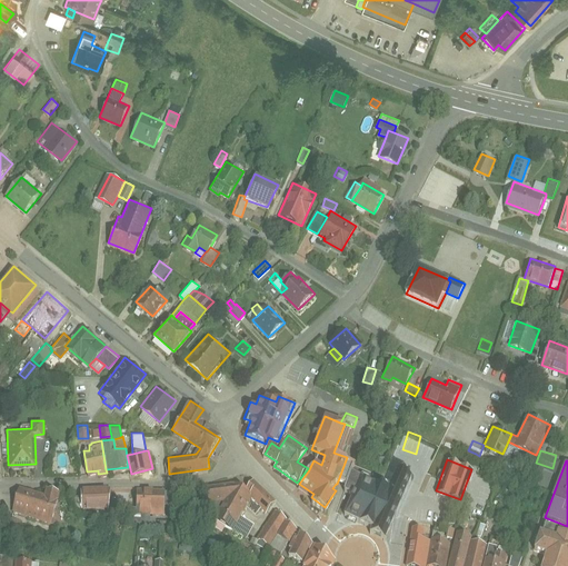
[(352,492),(345,510),(371,524),(369,527),(384,534),(410,475),(396,469),(389,483),(378,477),(376,482),(360,475),(352,492)]
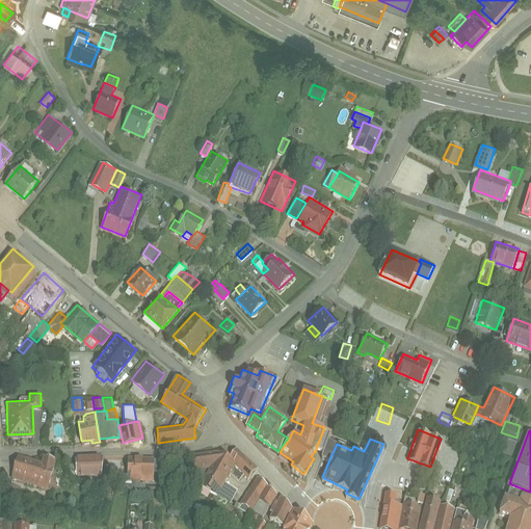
[(329,459),(337,444),(327,440),(322,456),(329,459)]
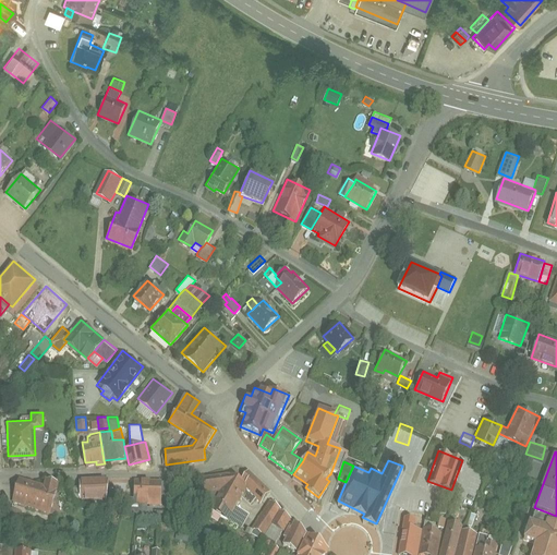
[(270,487),(247,468),(239,477),(247,482),(245,487),(259,501),(270,487)]
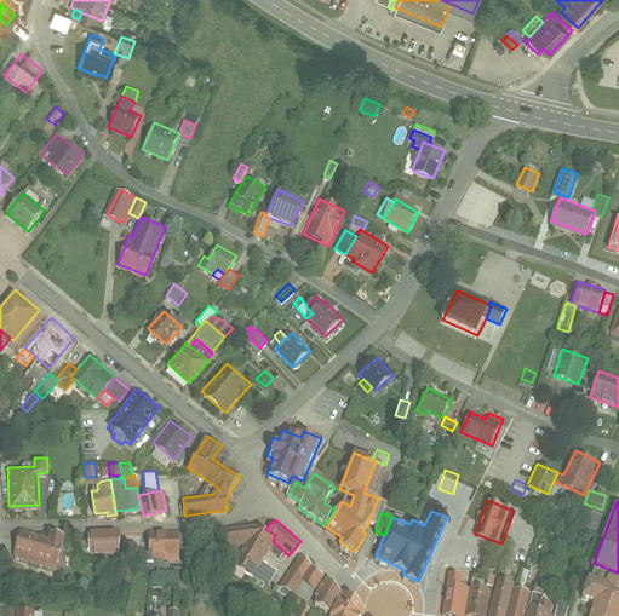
[(265,529),(253,523),(227,524),(227,542),(244,542),(234,559),(254,570),(256,571),(263,558),(273,541),(275,535),(265,529)]
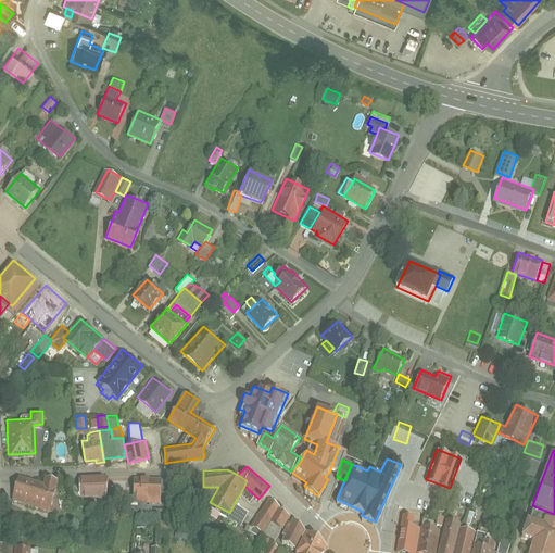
[(78,473),(78,492),(105,492),(105,473),(78,473)]
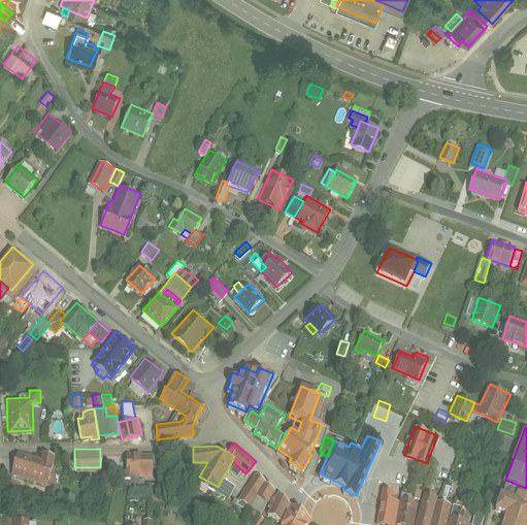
[(18,450),(10,471),(46,484),(56,455),(43,451),(41,457),(18,450)]
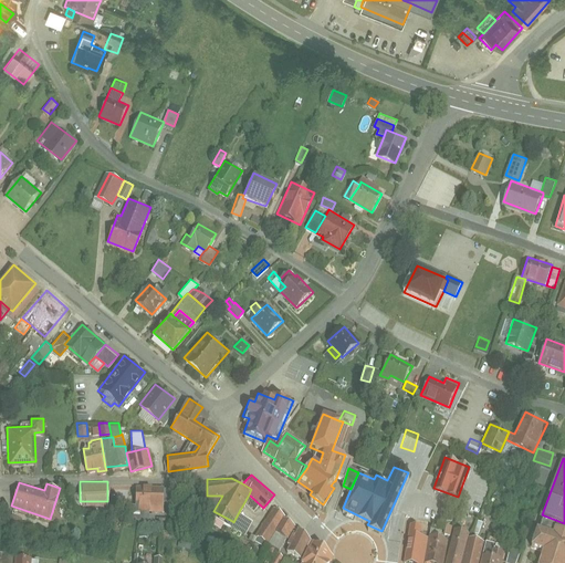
[(163,482),(136,482),(136,508),(139,508),(148,508),(163,508),(163,482)]
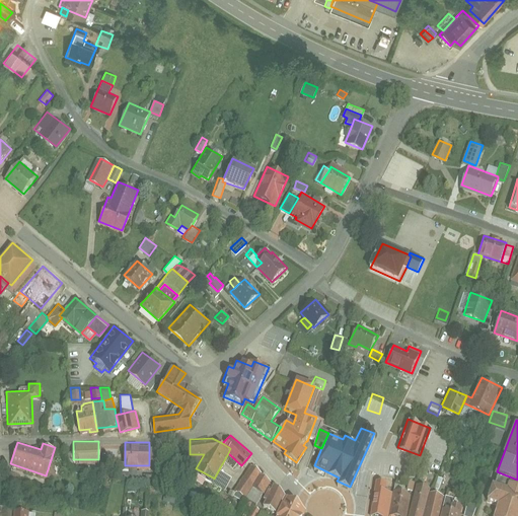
[(262,468),(249,460),(233,485),(241,491),(246,493),(252,483),(261,470),(262,468)]
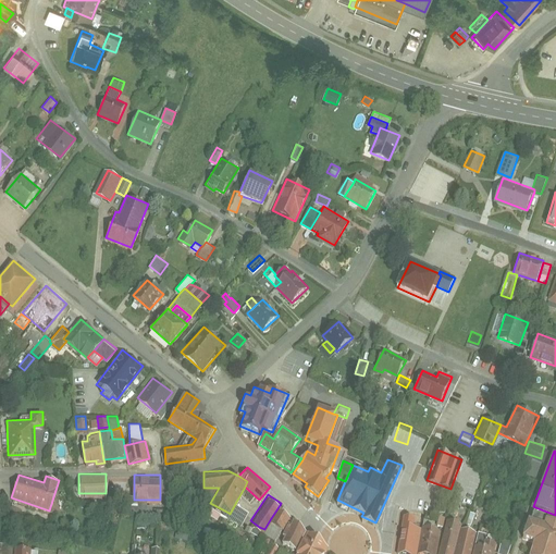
[(146,504),(146,500),(137,500),(138,513),(151,513),(151,504),(146,504)]
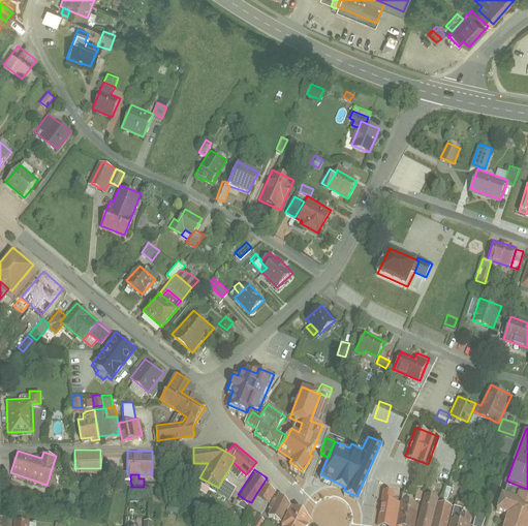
[(96,476),(90,483),(96,489),(102,482),(96,476)]
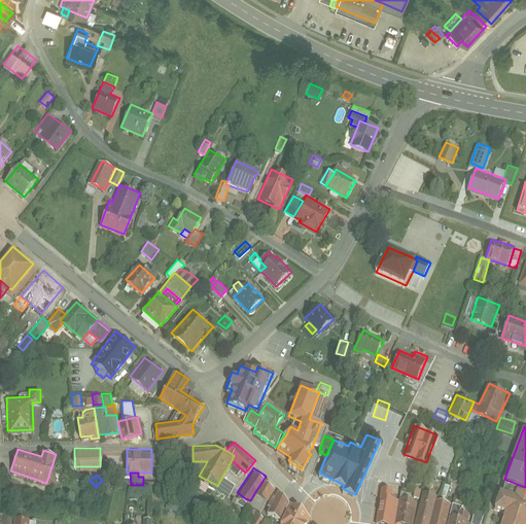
[(234,480),(223,475),(217,486),(216,485),(215,487),(226,493),(234,480)]
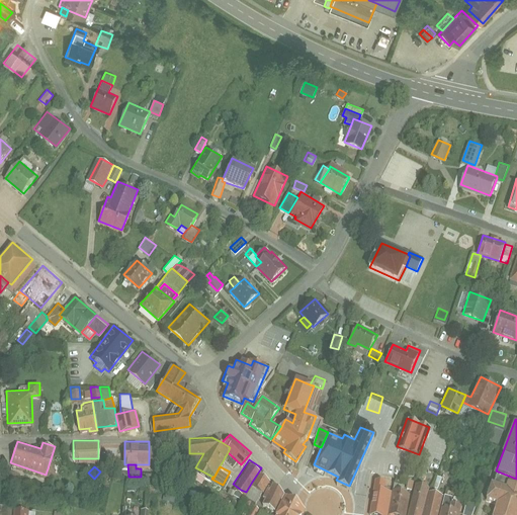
[(271,477),(260,469),(252,482),(263,489),(271,477)]
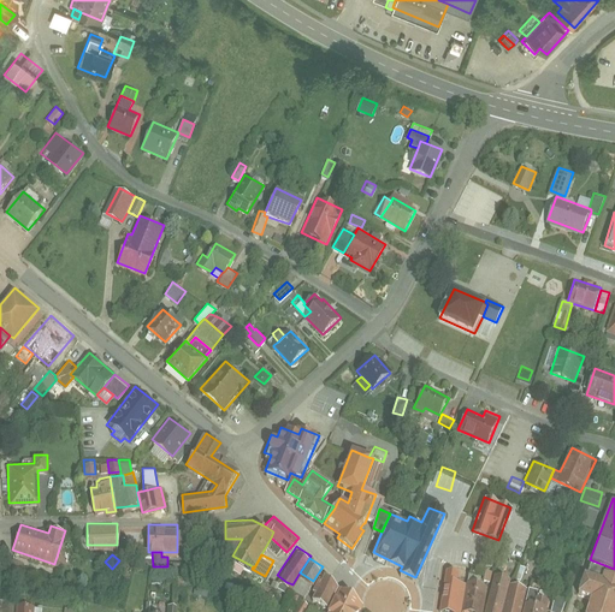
[(521,572),(525,563),(518,560),(514,570),(521,572)]
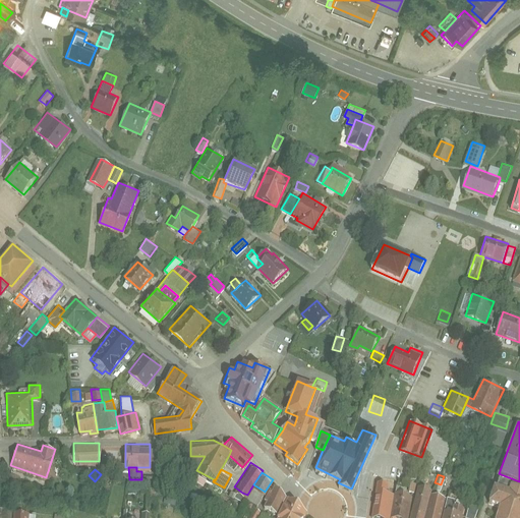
[(498,482),(511,487),(513,482),(514,479),(501,474),(498,482)]
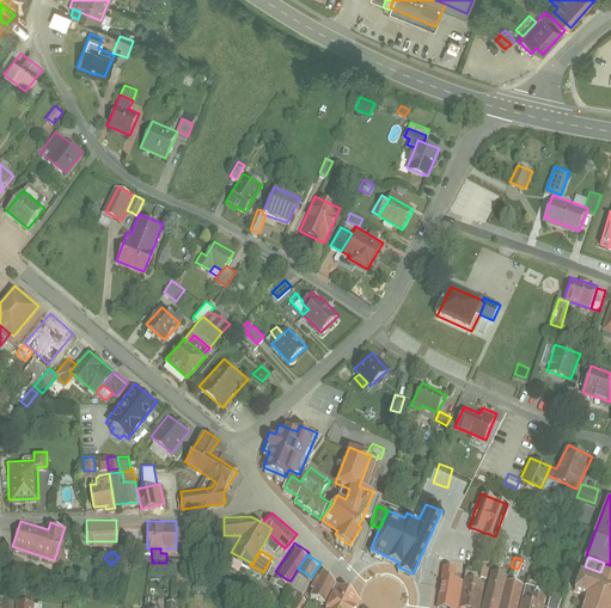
[(464,565),(444,562),(437,602),(447,605),(446,607),(459,607),(465,577),(462,577),(464,565)]
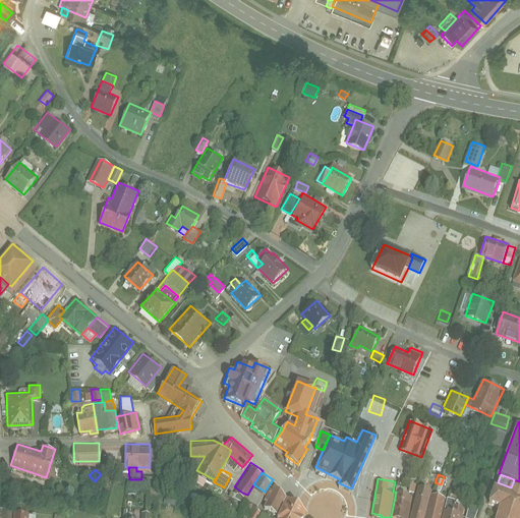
[(407,492),(399,490),(394,513),(409,516),(410,516),(415,491),(417,479),(410,478),(407,492)]
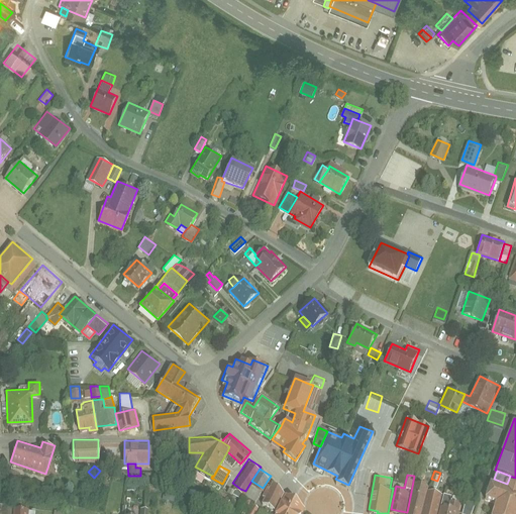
[(285,489),(273,479),(270,485),(267,483),(262,492),(265,494),(261,499),(275,505),(285,489)]
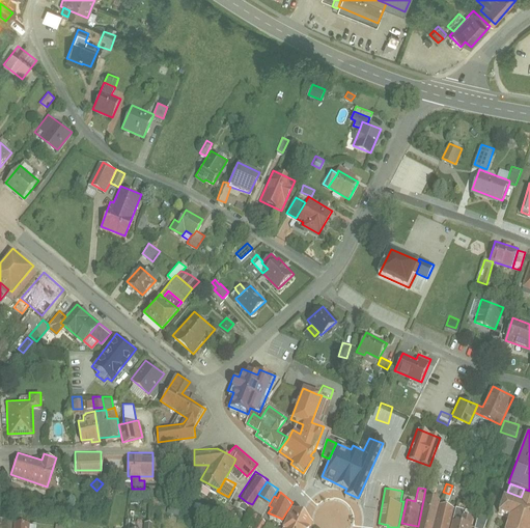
[(423,500),(418,526),(417,526),(416,527),(418,527),(431,527),(439,500),(440,495),(425,492),(423,500)]
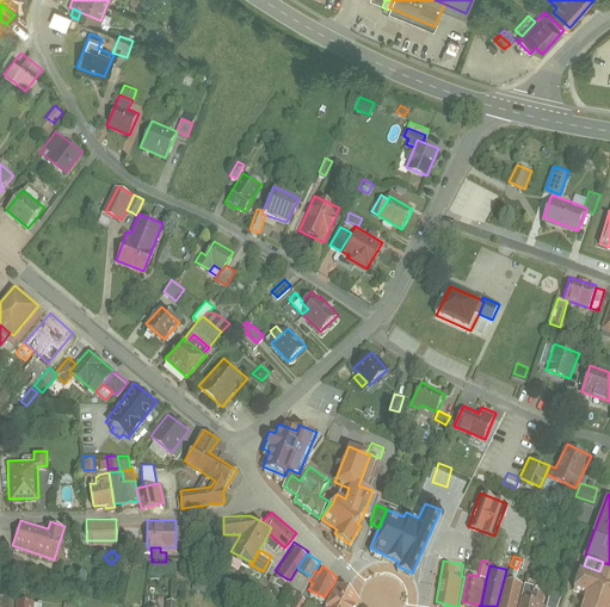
[(583,565),(575,586),(589,590),(583,606),(609,606),(609,568),(602,565),(599,571),(584,565),(583,565)]
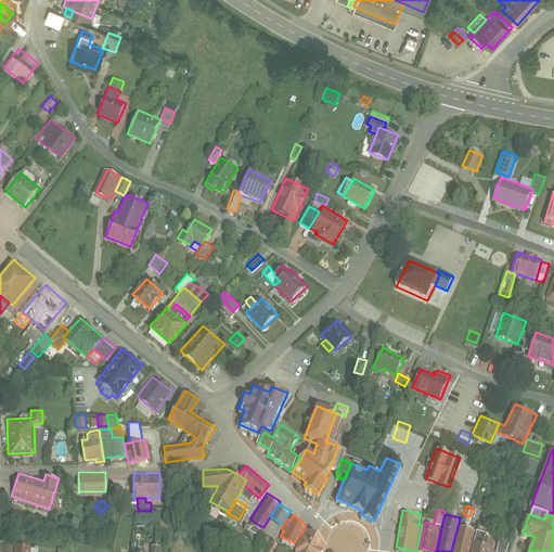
[(250,522),(248,527),(261,534),(265,527),(263,527),(258,525),(250,522)]
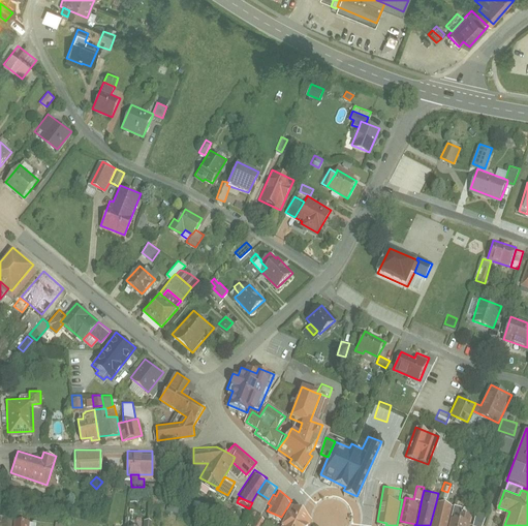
[(454,502),(437,498),(430,525),(447,525),(452,514),(454,502)]
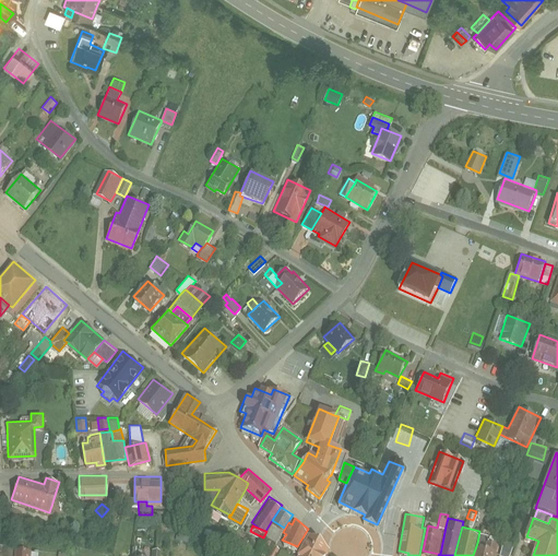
[(331,541),(309,529),(294,555),(325,555),(329,549),(327,549),(331,541)]
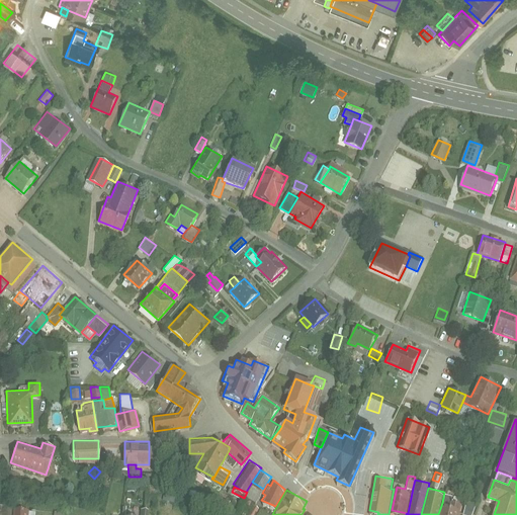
[(239,501),(221,494),(217,505),(234,512),(239,501)]
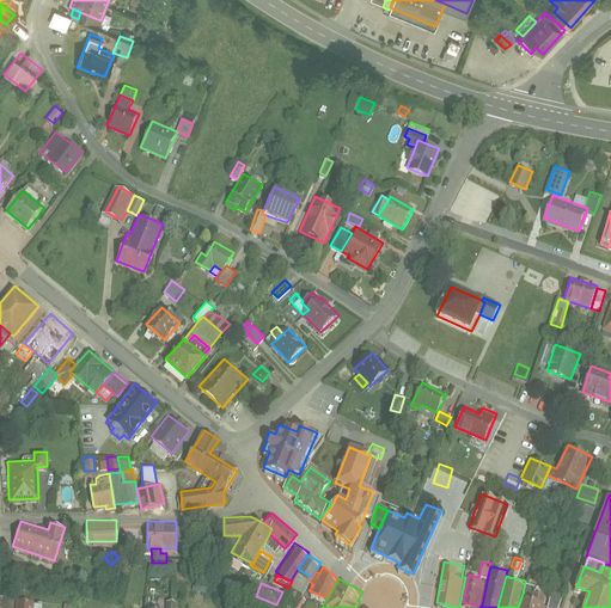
[(533,588),(532,596),(543,599),(544,590),(533,588)]
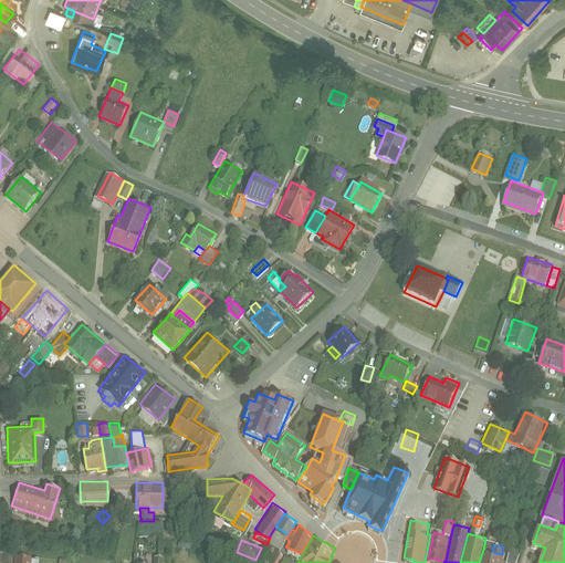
[(521,548),(510,544),(506,559),(516,562),(521,548)]
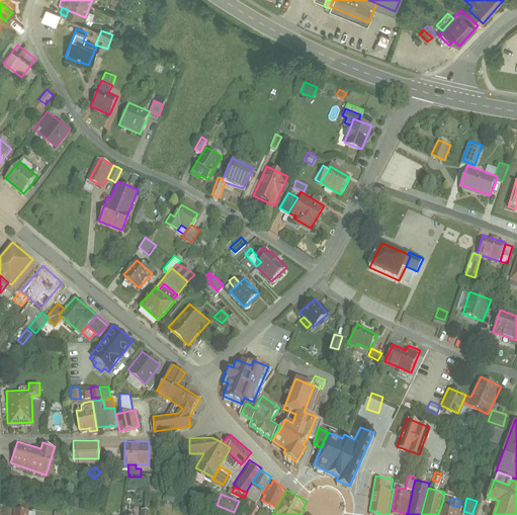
[(450,505),(442,503),(438,514),(456,514),(459,507),(450,505)]
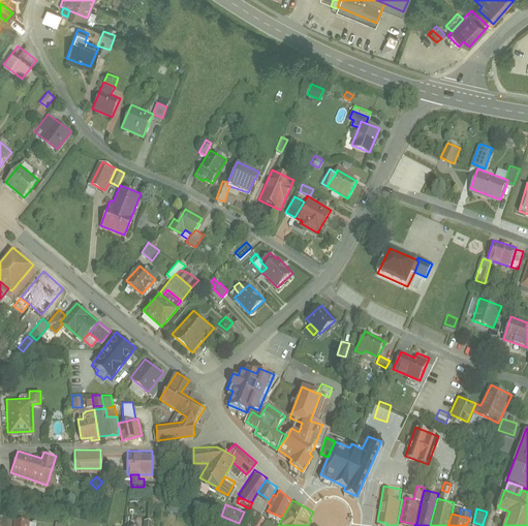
[(12,525),(13,518),(0,517),(0,525),(12,525)]
